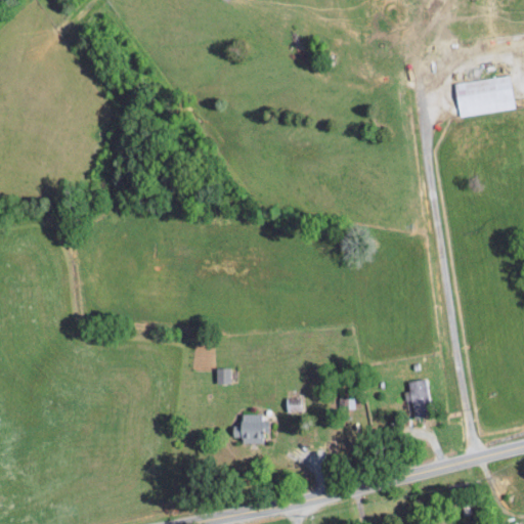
[(459,115),(514,107),(510,75),(454,82),(459,115)]
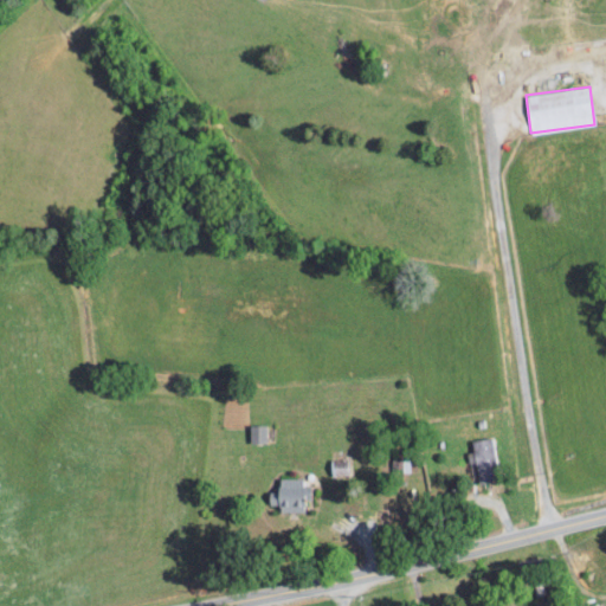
[(266,442),(265,425),(250,425),(250,443),(266,442)]
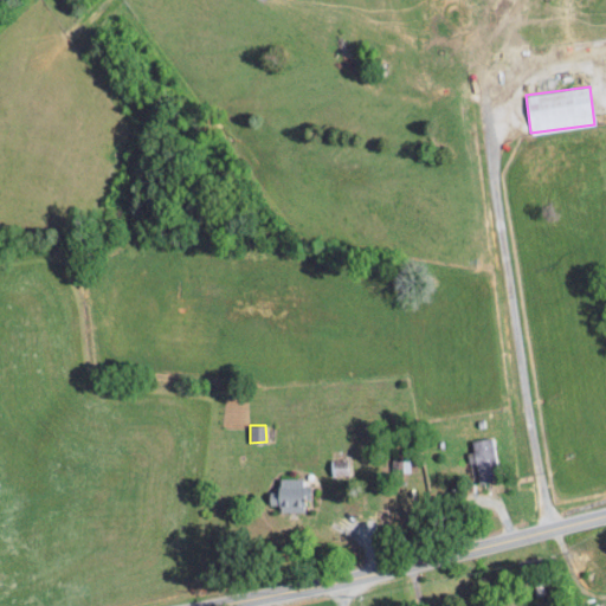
[(477,482),(498,478),(492,436),(471,438),(477,482)]
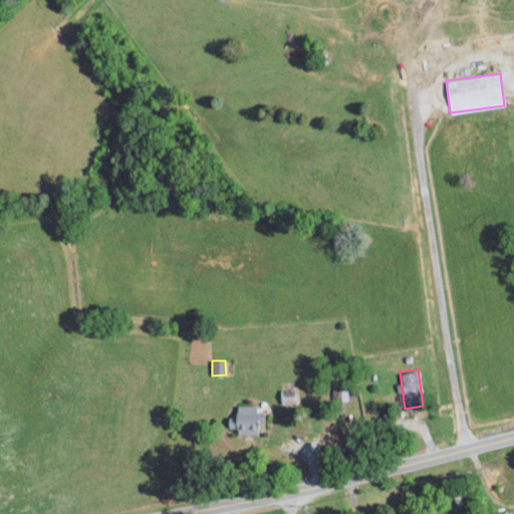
[(281,404),(295,403),(295,388),(280,389),(281,404)]
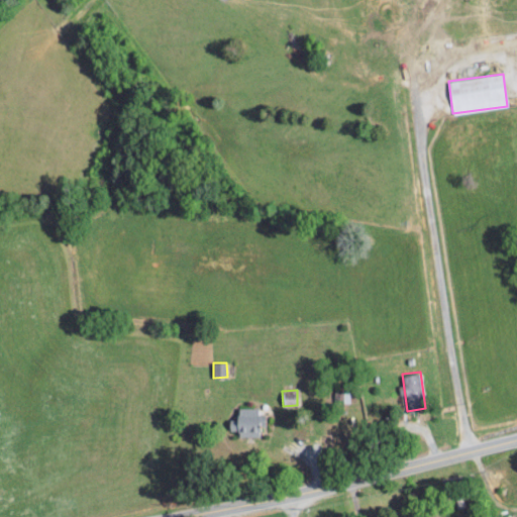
[(336,401),(349,402),(350,390),(336,390),(336,401)]
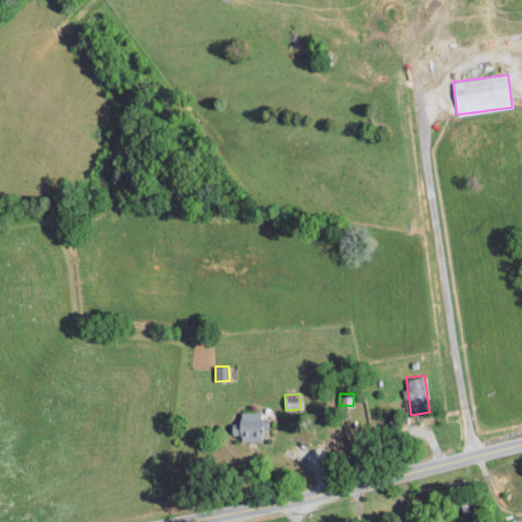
[(241,439),(261,439),(261,427),(266,427),(266,417),(260,417),(260,410),(240,410),(240,422),(231,422),(230,433),(241,433),(241,439)]
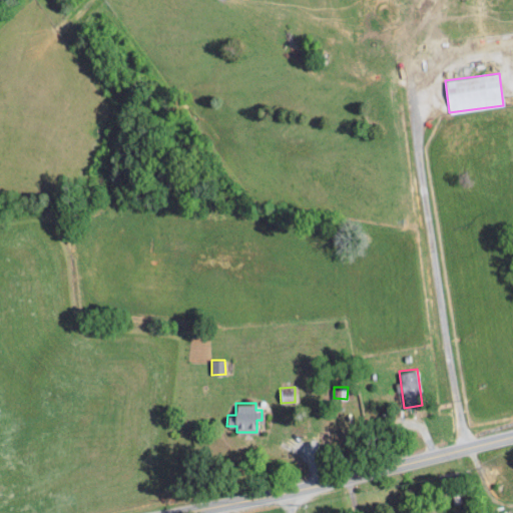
All buildings are outlined.
